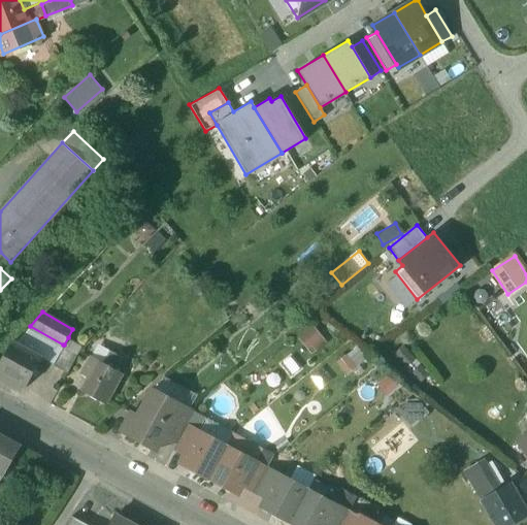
[(311,351),(327,339),(315,323),(300,334),(311,351)]
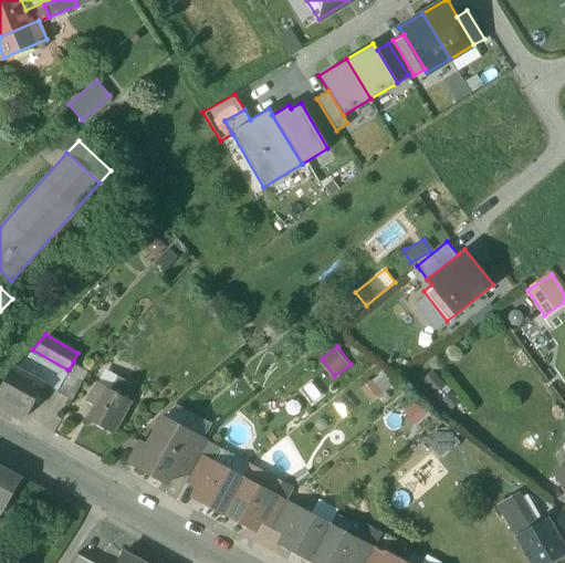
[(67,369),(32,350),(16,366),(45,383),(44,384),(55,389),(67,369)]
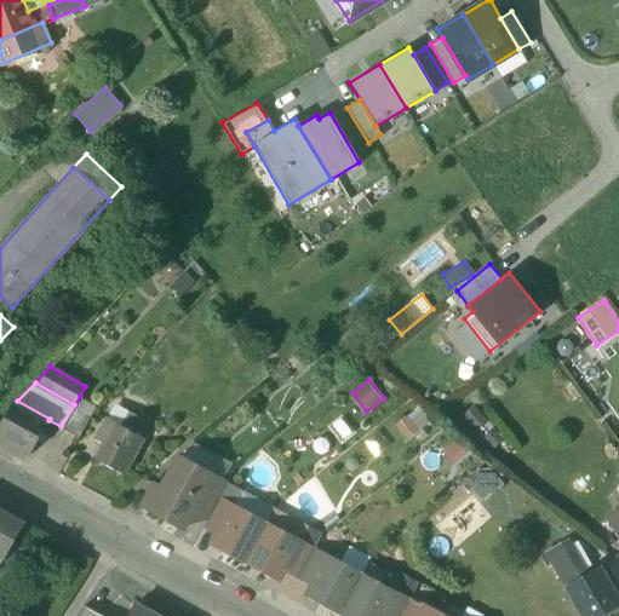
[(97,406),(80,396),(75,404),(74,404),(61,426),(79,436),(97,406)]
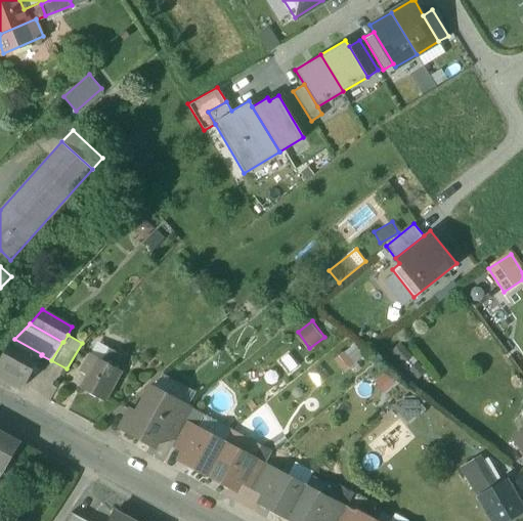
[(14,339),(11,337),(0,358),(0,370),(26,383),(41,355),(42,354),(14,339)]
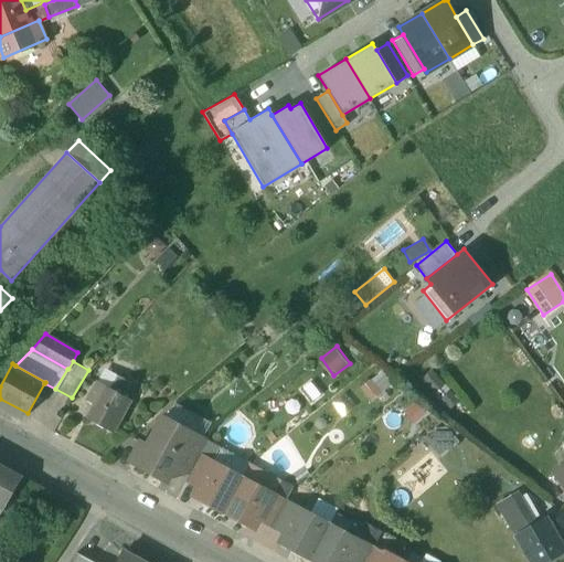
[(458,396),(433,369),(423,378),(449,405),(458,396)]
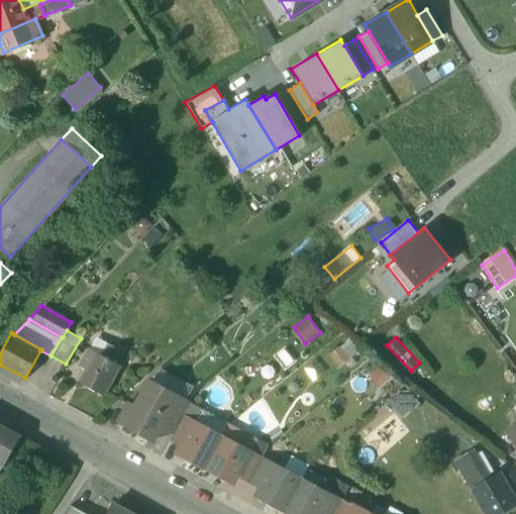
[(100,353),(89,347),(84,357),(90,361),(79,381),(101,394),(118,364),(113,361),(119,348),(107,342),(100,353)]
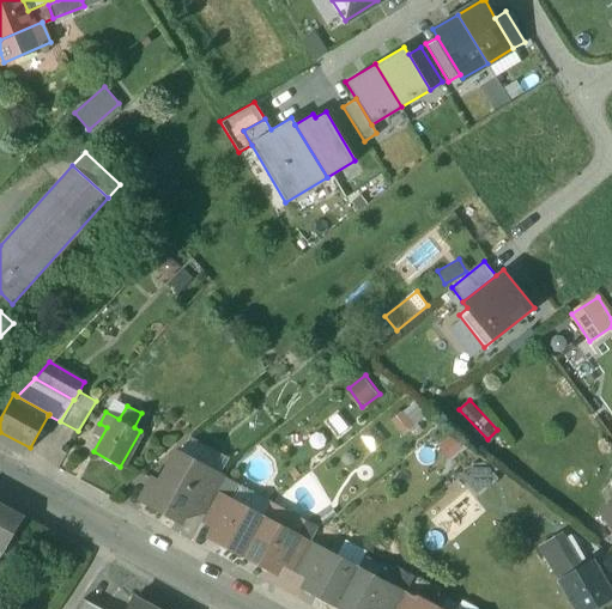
[(181,464),(169,467),(162,481),(152,476),(143,495),(162,506),(163,510),(177,518),(182,517),(186,510),(186,506),(183,506),(187,500),(191,503),(210,467),(186,454),(181,464)]
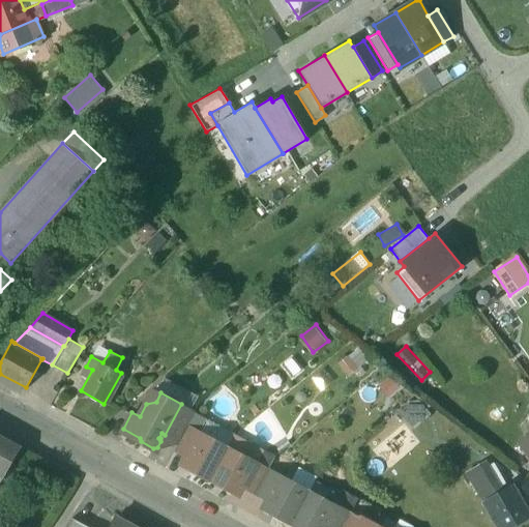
[(400,410),(415,425),(431,410),(414,394),(400,410)]
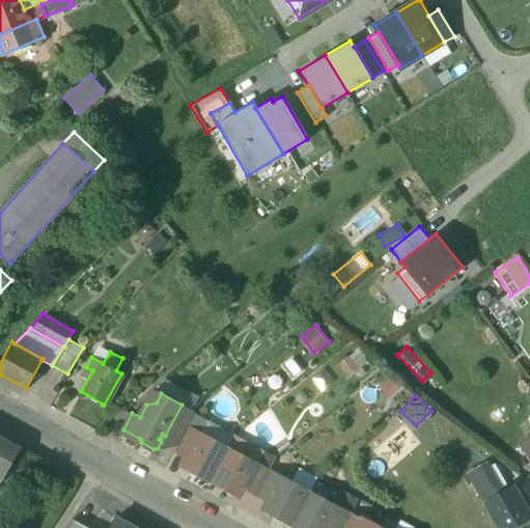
[(182,405),(165,436),(177,442),(187,425),(194,413),(189,410),(182,405)]
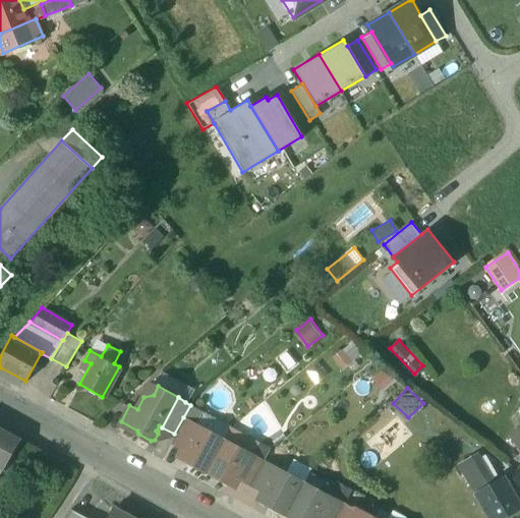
[(196,423),(183,417),(174,434),(171,441),(183,447),(196,423)]
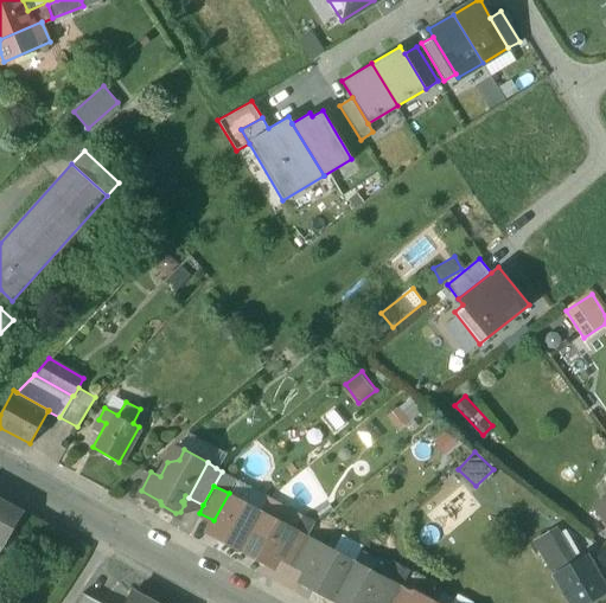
[(229,493),(214,520),(208,531),(240,547),(260,511),(229,493)]
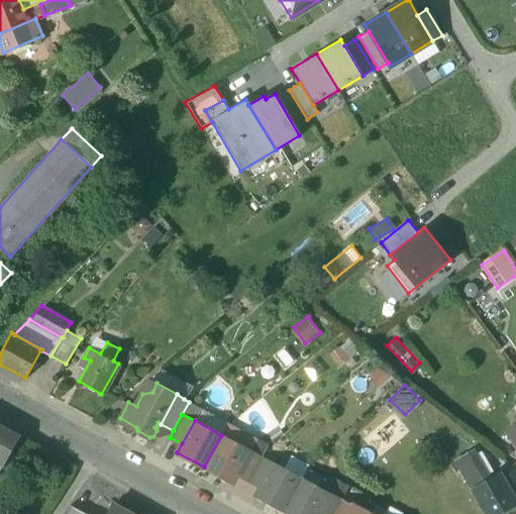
[(20,434),(0,423),(0,463),(4,465),(20,434)]
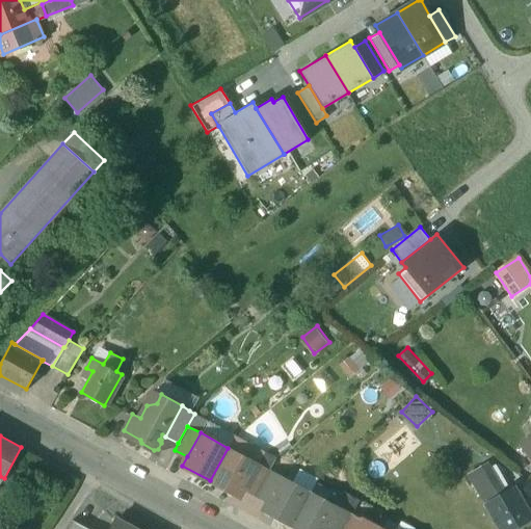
[(530,438),(521,446),(530,459),(530,438)]
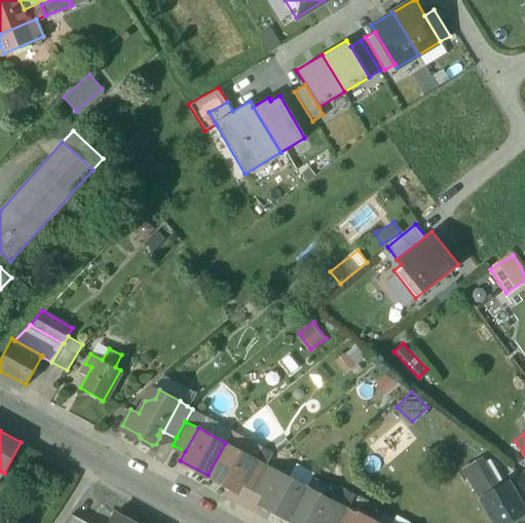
[(253,457),(225,443),(208,475),(236,490),(240,482),(240,481),(253,457)]
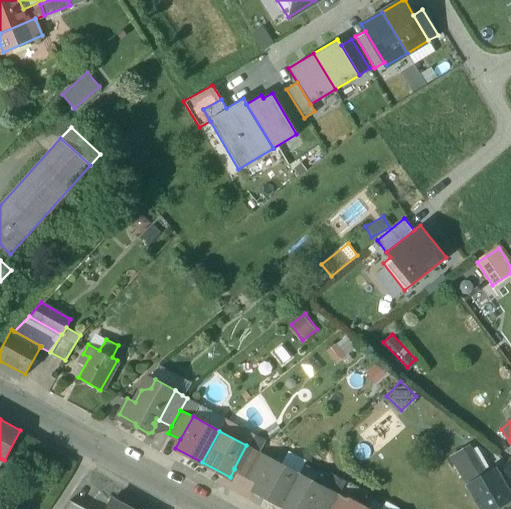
[(246,445),(234,468),(234,469),(246,475),(259,452),(246,445)]
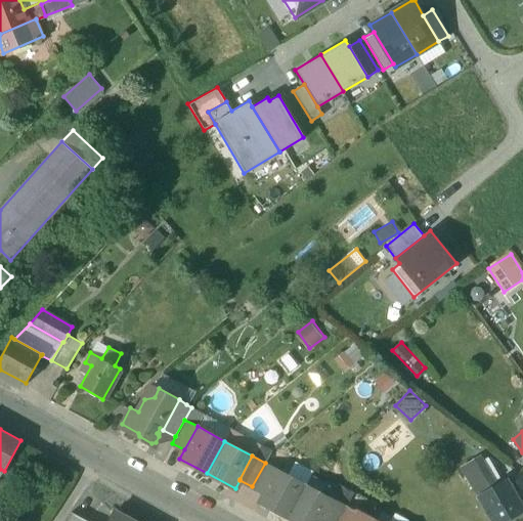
[(491,486),(475,457),(461,465),(478,494),(491,486)]
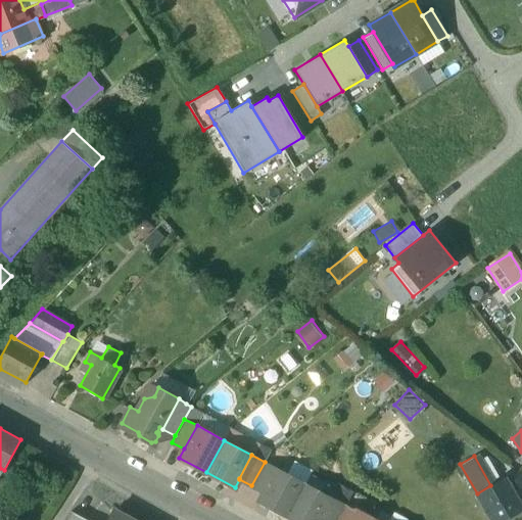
[(277,468),(265,462),(251,485),(264,491),(264,492),(277,468)]
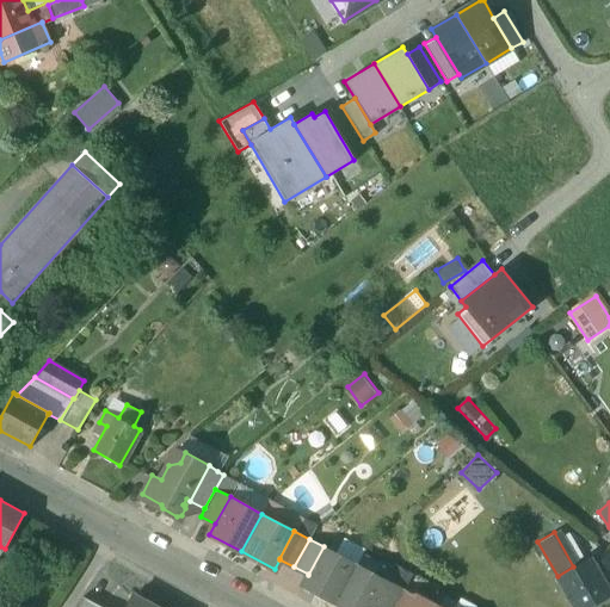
[(356,564),(324,546),(308,575),(308,574),(303,584),(336,601),(356,564)]
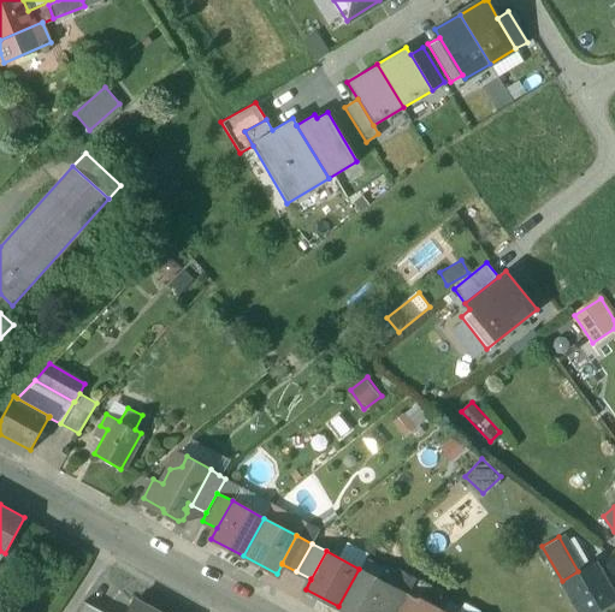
[(578,571),(562,581),(579,611),(595,611),(614,600),(614,594),(596,562),(578,571)]
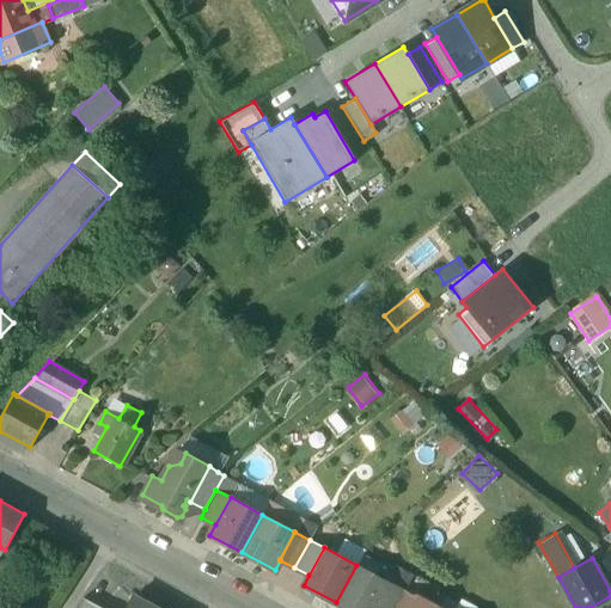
[(374,607),(389,582),(356,565),(336,602),(346,607),(374,607)]
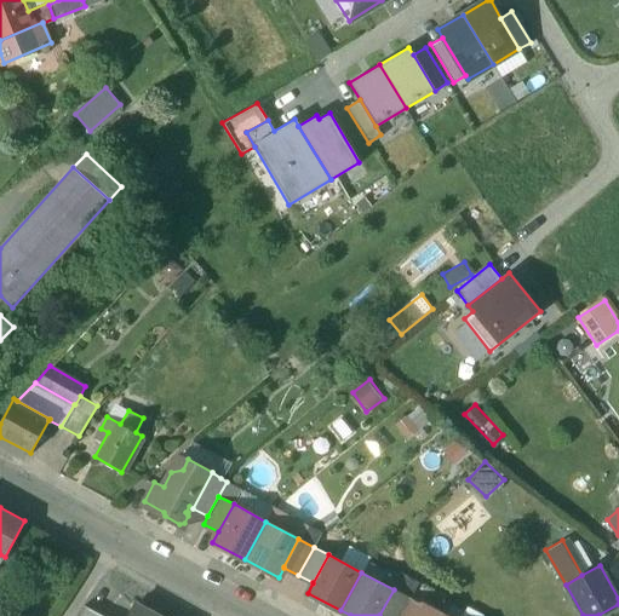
[(394,589),(379,615),(397,615),(408,598),(394,589)]
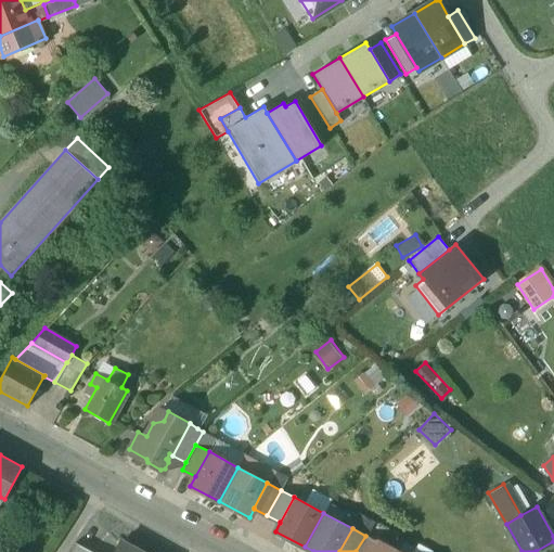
[(365,536),(356,551),(373,551),(379,542),(378,541),(365,536)]
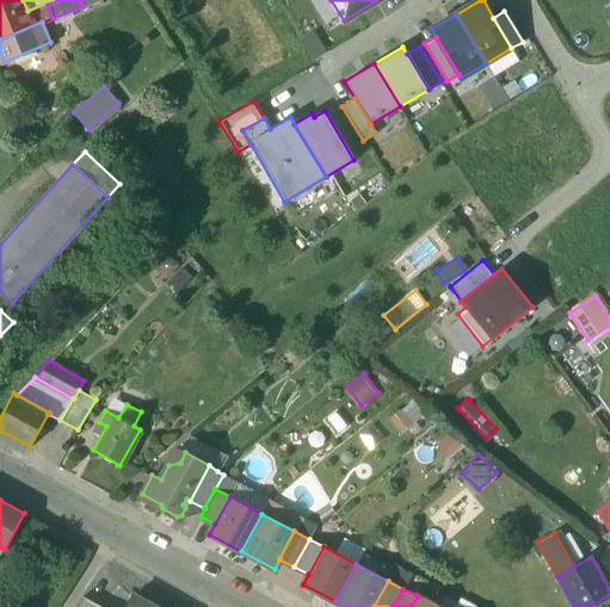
[(123,606),(154,606),(131,594),(123,606)]
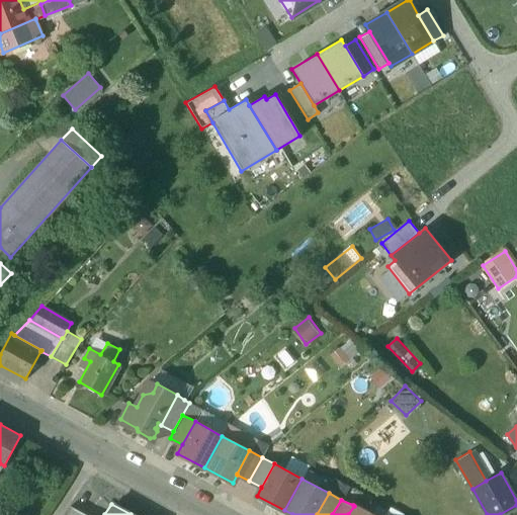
[(375,514),(354,504),(353,505),(354,506),(348,514),(375,514)]
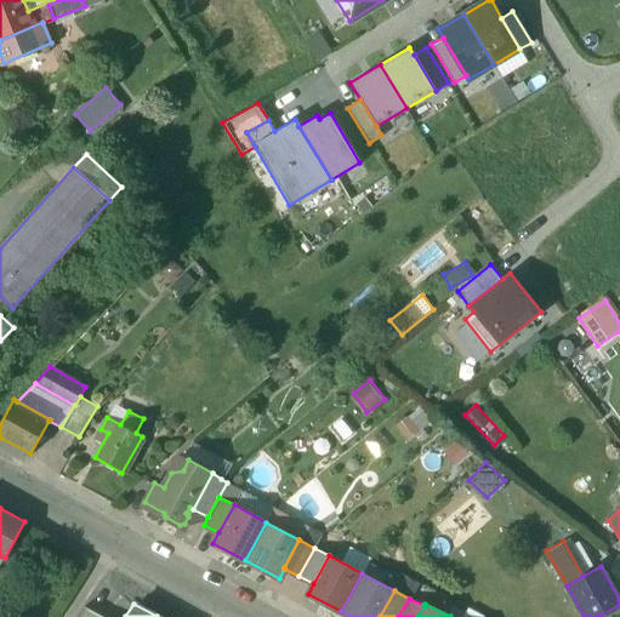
[(103,616),(84,606),(77,616),(103,616)]
